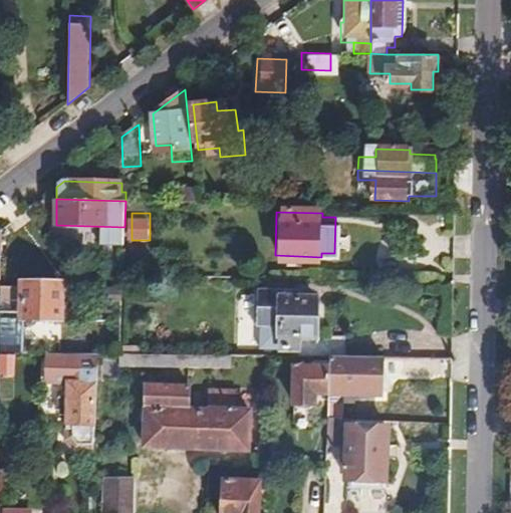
[(22,286),(22,319),(59,320),(59,287),(22,286)]
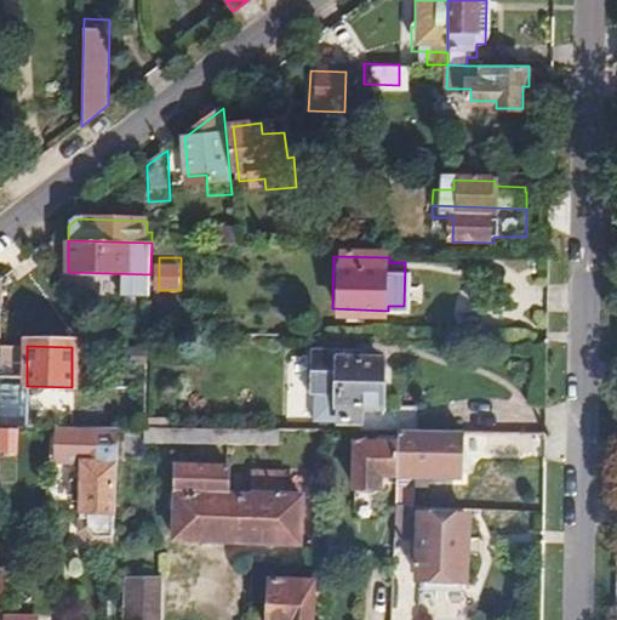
[(394,432),(422,433),(422,409),(383,407),(384,360),(354,360),(354,353),(309,352),(307,396),(314,396),(314,424),(340,425),(361,425),(361,432),(394,432)]
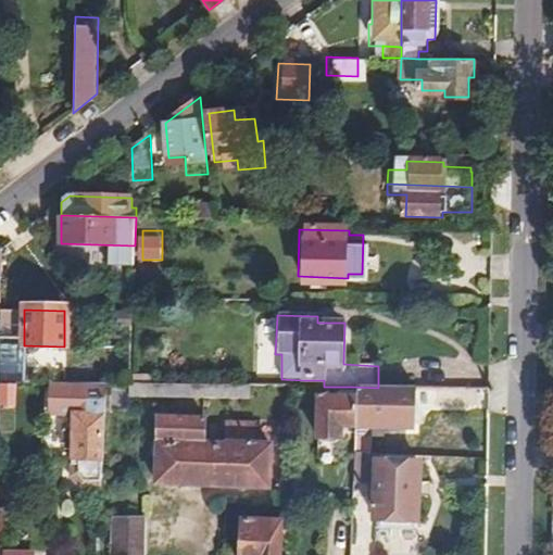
[(0,358),(0,380),(15,381),(15,360),(0,358)]
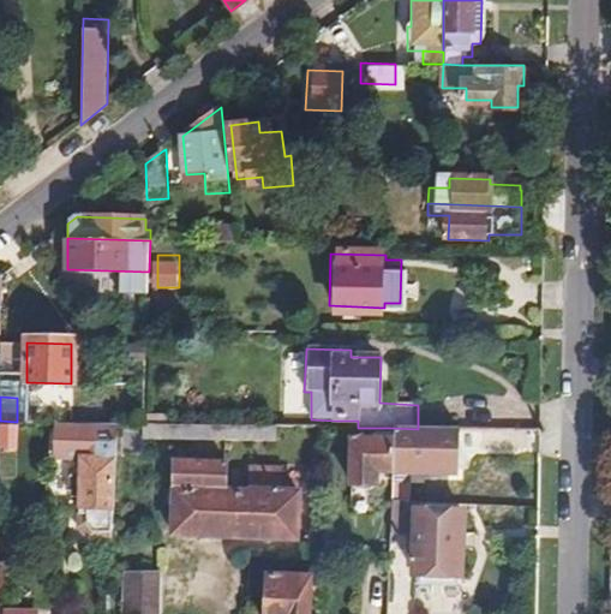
[(87,540),(111,540),(115,423),(78,422),(53,422),(52,458),(78,459),(77,470),(72,476),(67,476),(66,502),(72,502),(77,506),(76,517),(88,517),(87,540)]
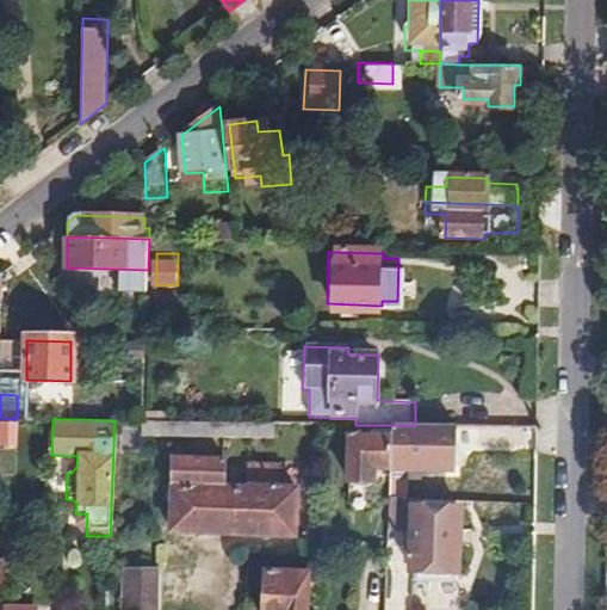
[(25,448),(26,421),(6,420),(5,447),(25,448)]
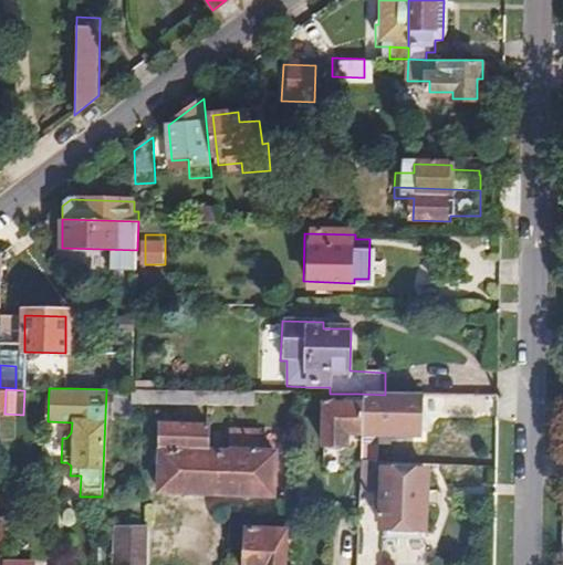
[(253,391),(147,390),(147,404),(253,407),(253,391)]
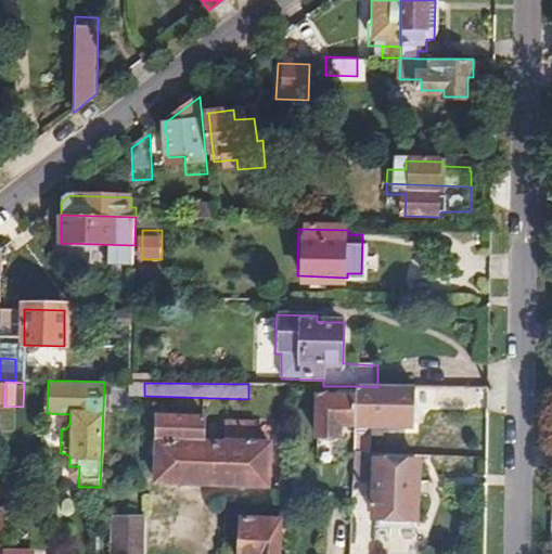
[(412,433),(413,387),(377,387),(352,386),(352,397),(352,430),(412,433)]
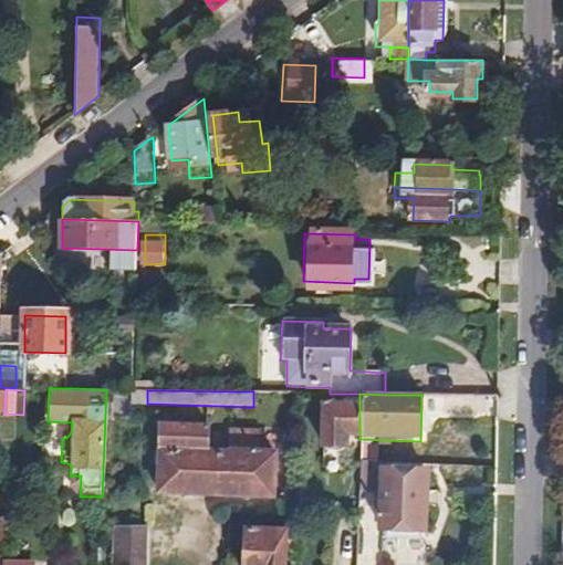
[(360,405),(313,403),(311,469),(313,472),(331,473),(334,470),(334,451),(358,451),(360,439),(360,405)]
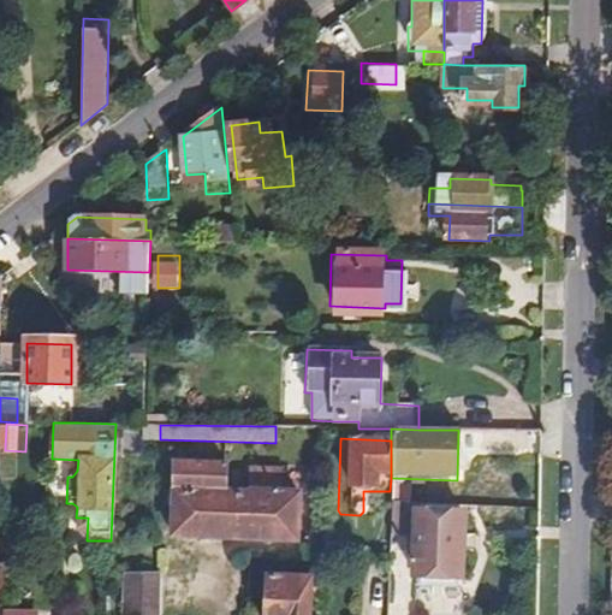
[(174,462),(173,532),(298,537),(299,492),(226,489),(227,465),(174,462)]
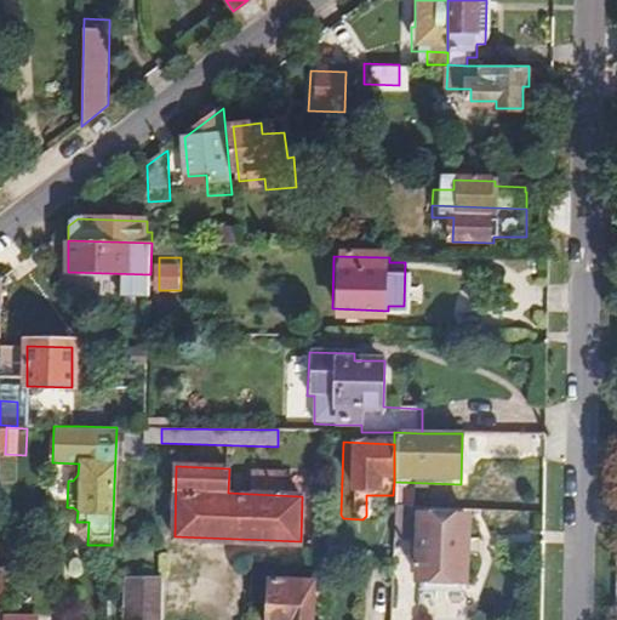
[(393,506),(393,545),(412,545),(412,506),(393,506)]
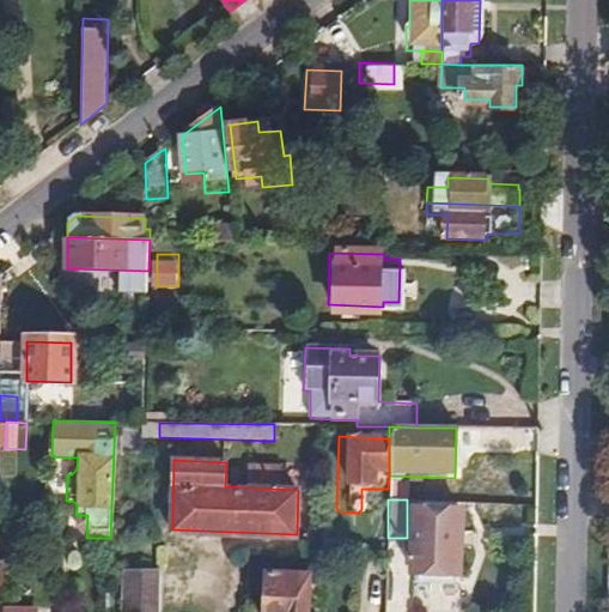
[(460,576),(462,501),(415,500),(413,575),(460,576)]
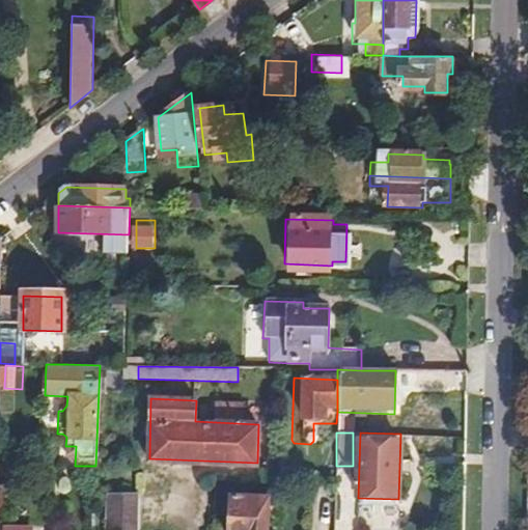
[(64,474),(95,476),(95,466),(75,466),(76,446),(65,446),(64,474)]
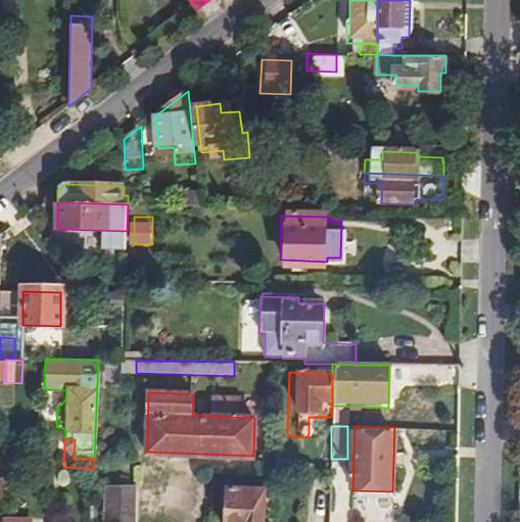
[(107,478),(104,521),(132,521),(135,479),(107,478)]
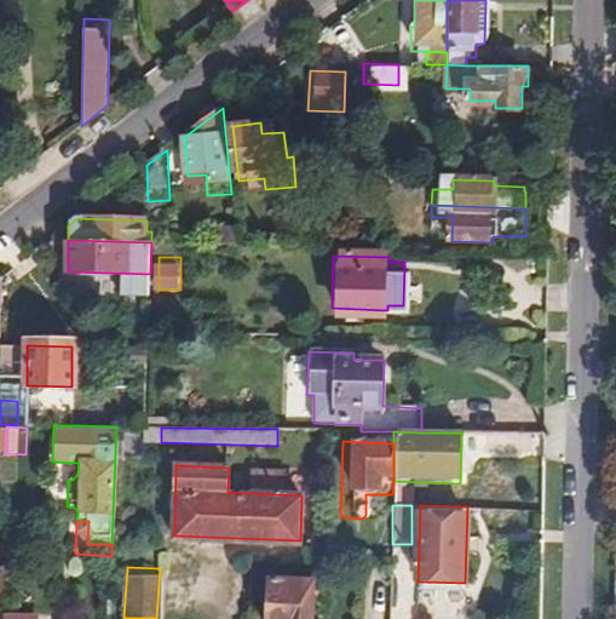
[(268,571),(266,608),(287,609),(286,618),(310,618),(312,588),(314,573),(268,571)]
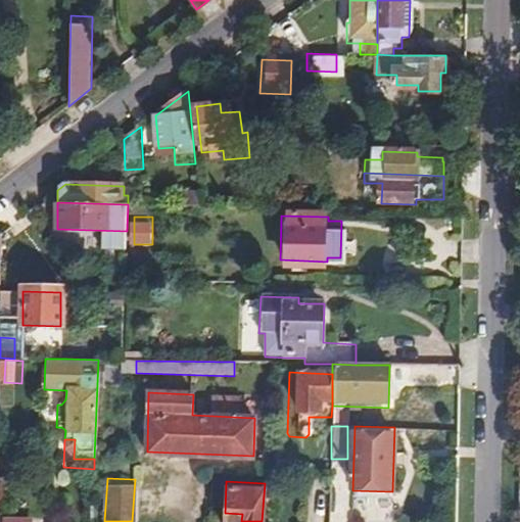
[(276,483),(265,483),(264,495),(276,495),(276,483)]
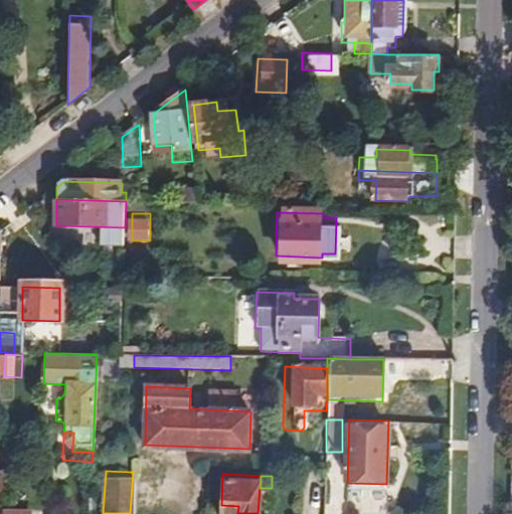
[(237,513),(238,506),(221,505),(220,513),(237,513)]
